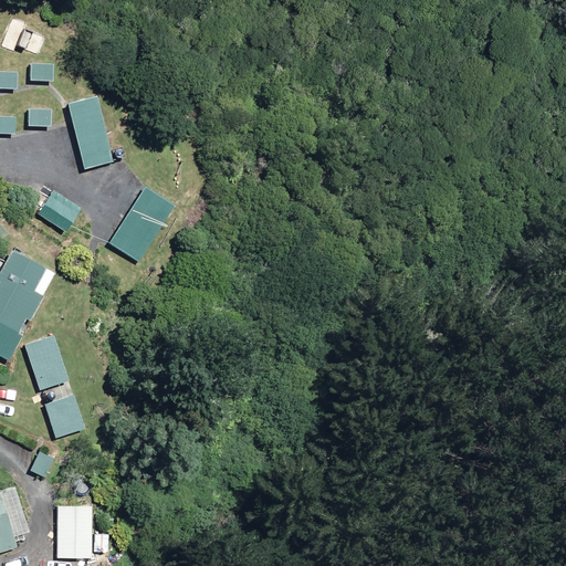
[(43,40),(23,32),(17,46),(38,55),(43,40)]
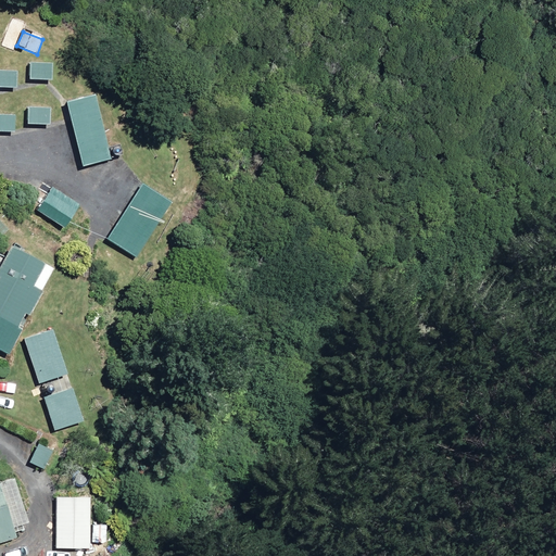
[(51,65),(28,65),(28,80),(51,80),(51,65)]
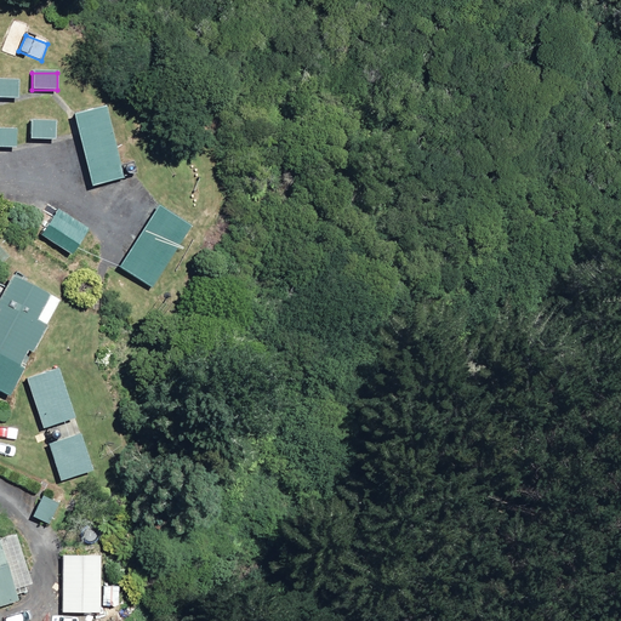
[(0,97),(16,101),(18,83),(0,79),(0,97)]
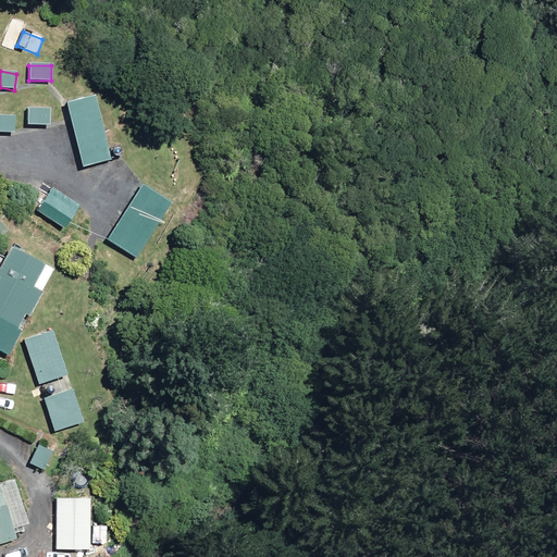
[(109,161),(94,96),(65,103),(81,168),(109,161)]
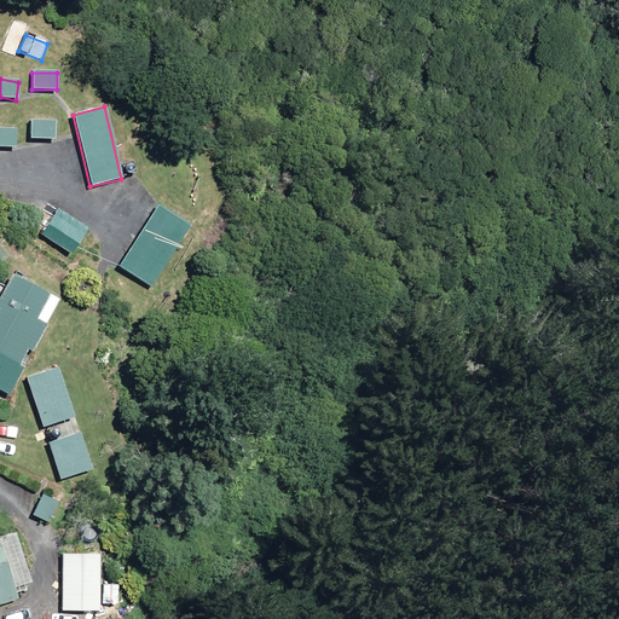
[(53,139),(55,122),(30,121),(30,139),(53,139)]
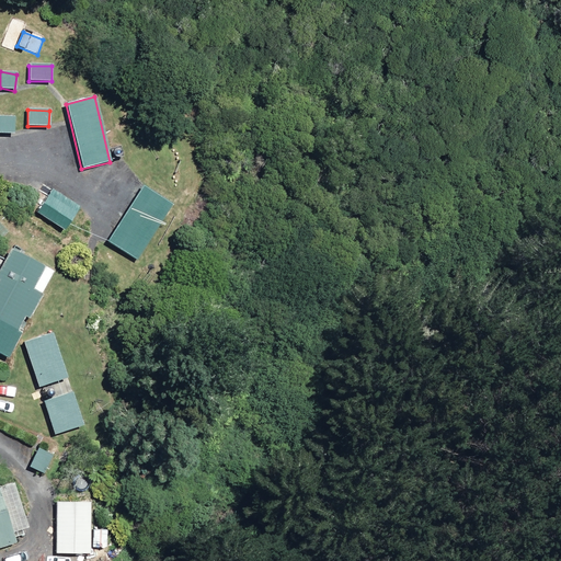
[(0,133),(11,135),(13,118),(0,116),(0,133)]
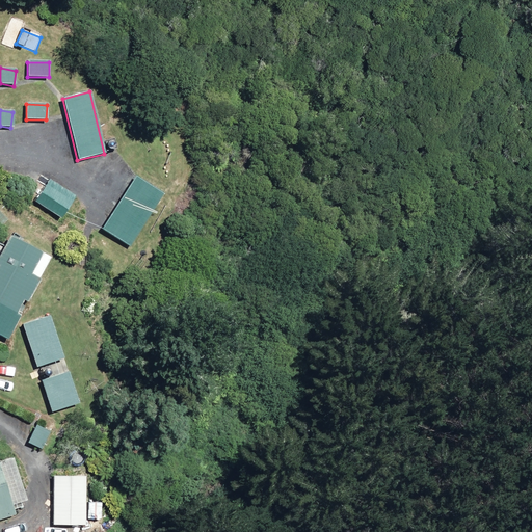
[(163,194),(135,177),(102,230),(130,247),(163,194)]
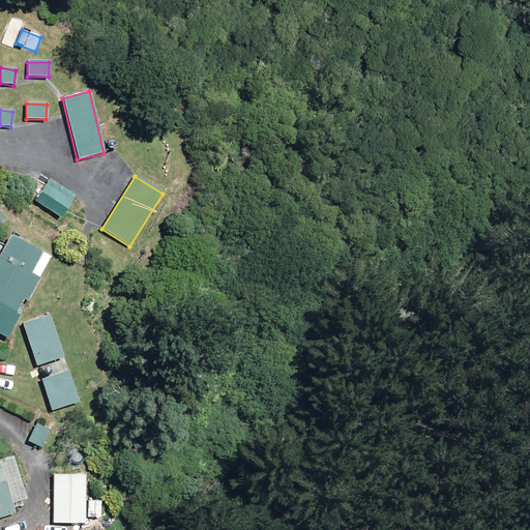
[(76,197),(49,180),(35,201),(61,218),(76,197)]
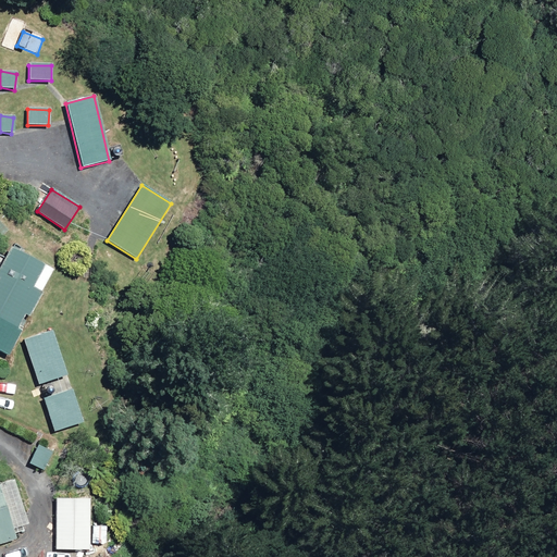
[(52,271),(10,248),(0,267),(0,351),(8,356),(52,271)]
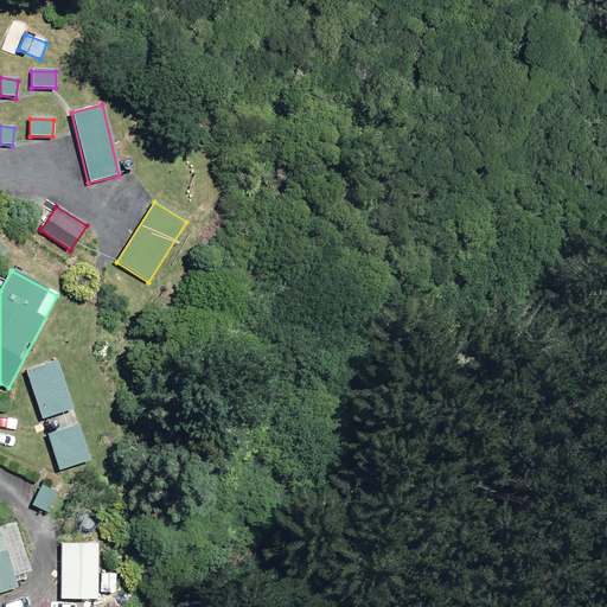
[(75,411),(59,360),(26,371),(42,421),(75,411)]
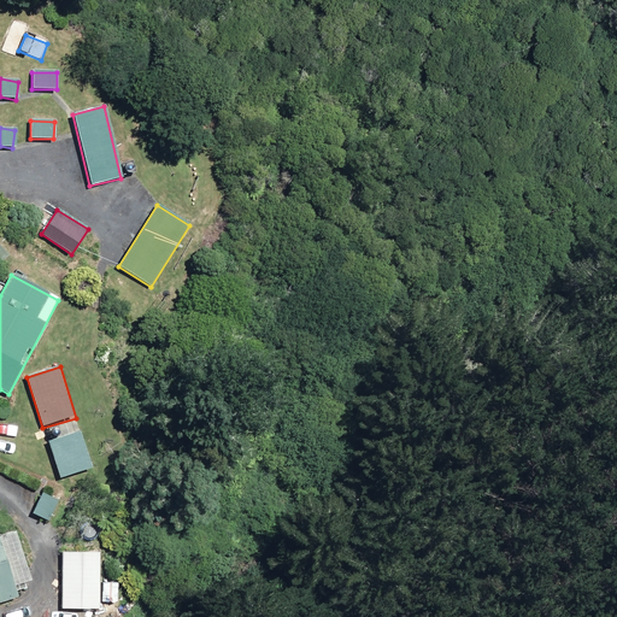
[(92,469),(81,433),(48,442),(59,479),(92,469)]
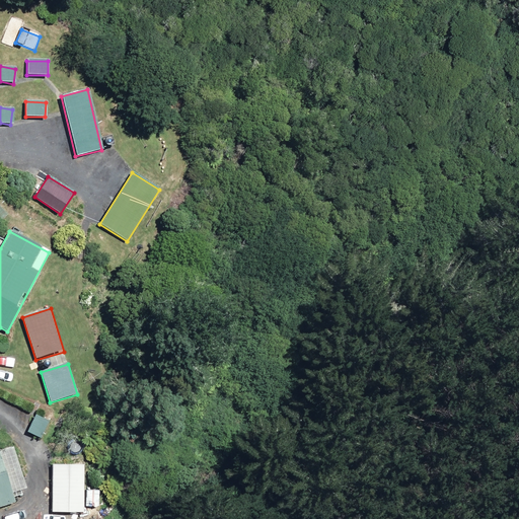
[(0,503),(28,495),(13,445),(0,449),(0,503)]
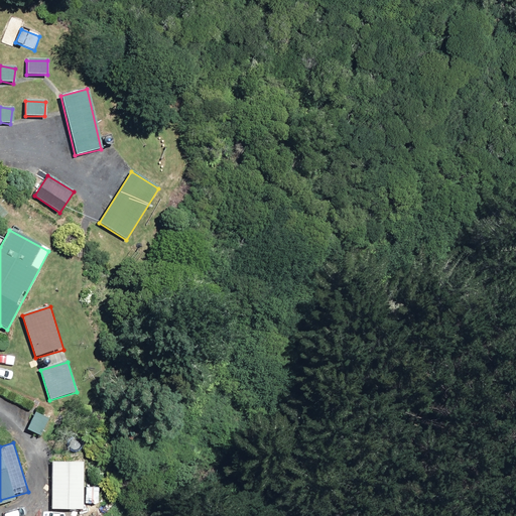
[(73,462),(52,461),(50,509),(85,511),(86,491),(72,490),(73,462)]
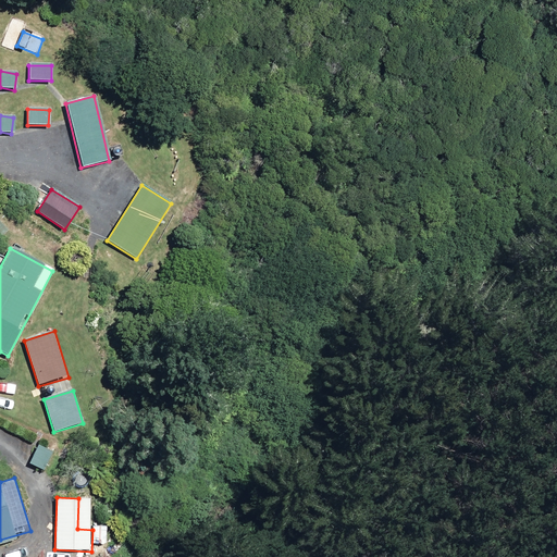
All buildings are outlined.
